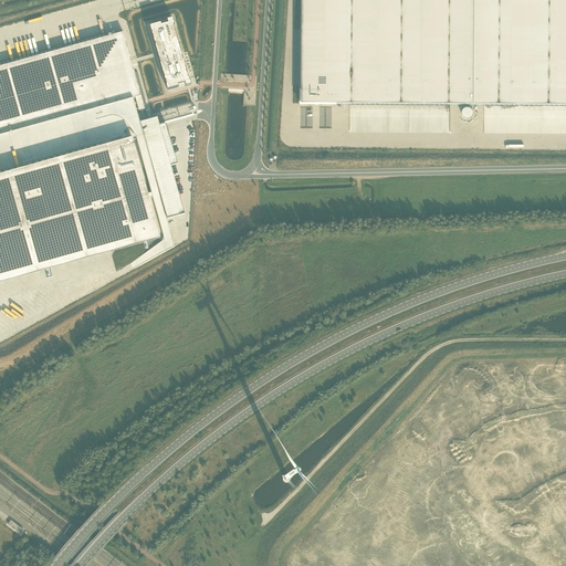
[(565,0),(302,0),(301,103),(565,105),(565,0)]
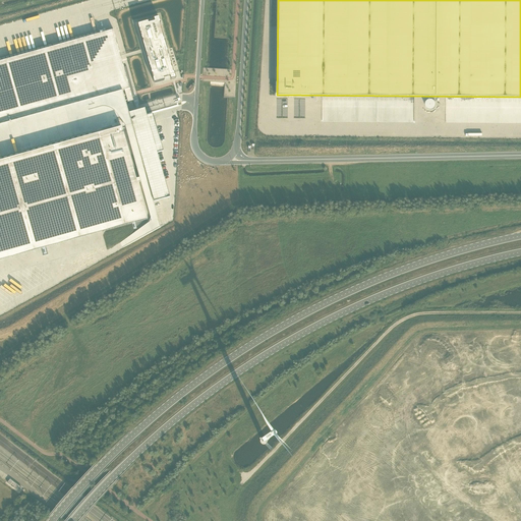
[(148,21),(137,24),(145,50),(146,53),(154,83),(164,80),(164,78),(170,77),(171,80),(176,78),(174,72),(173,73),(160,23),(159,17),(154,18),(155,21),(148,23),(148,21)]
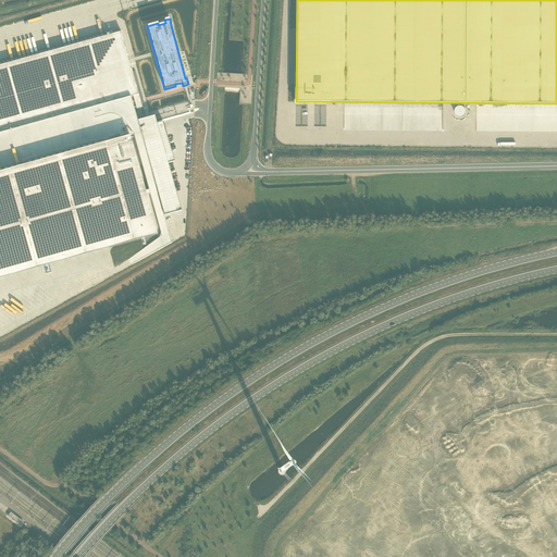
[(0,133),(125,98),(133,96),(139,95),(133,73),(131,63),(130,61),(130,60),(121,32),(0,65),(0,133)]
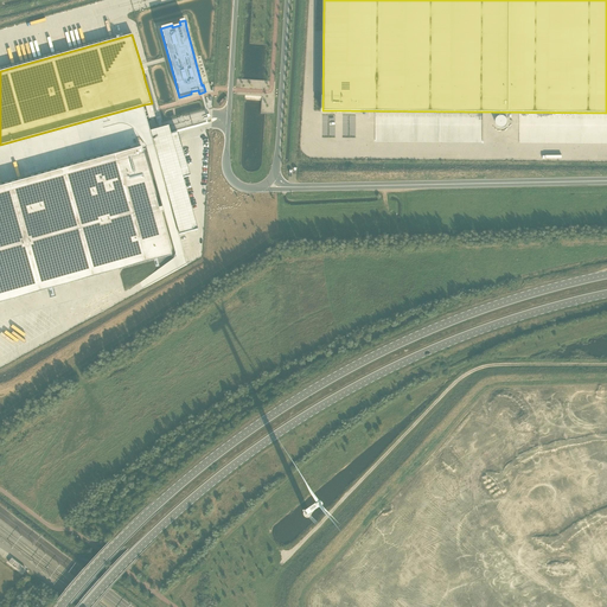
[(152,103),(154,114),(157,113),(157,110),(147,78),(145,80),(152,103)]
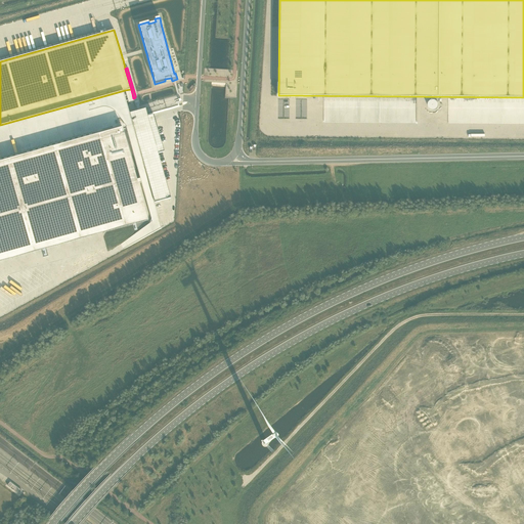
[(131,89),(125,90),(129,102),(134,101),(133,98),(131,89)]
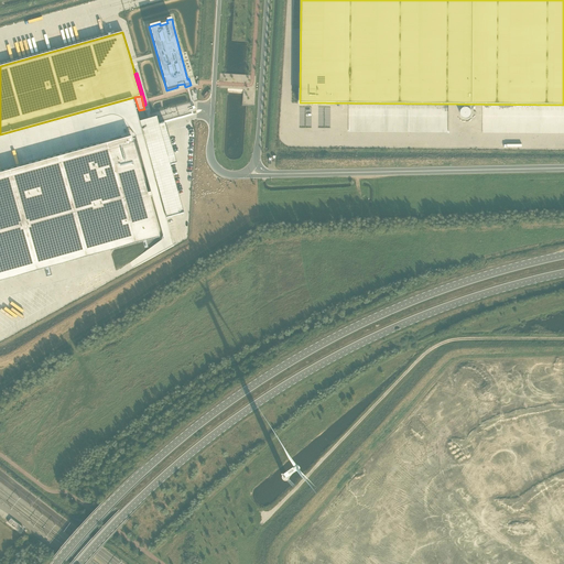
[(131,139),(0,175),(0,282),(159,239),(131,139)]
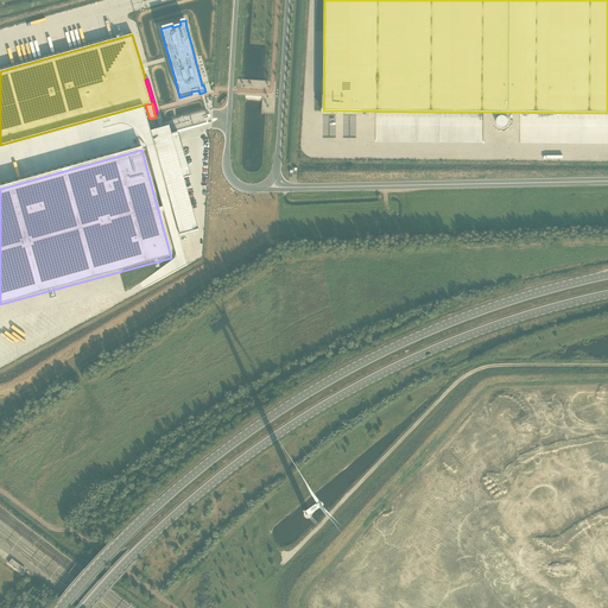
[(8,563),(23,572),(26,569),(12,558),(8,563)]
